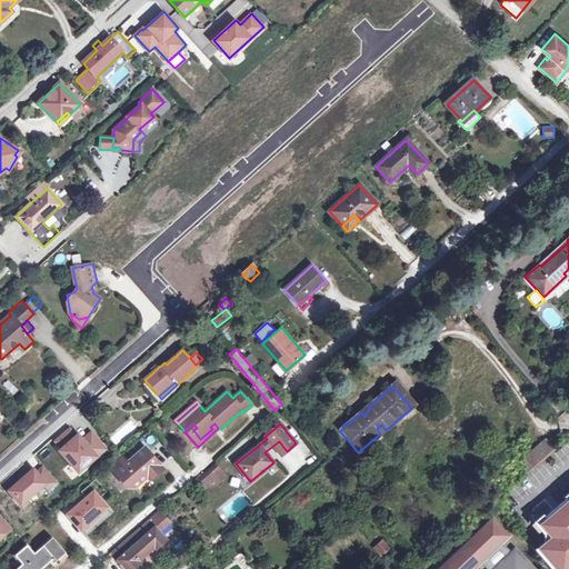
[(76,438),(69,431),(56,442),(62,450),(60,452),(78,472),(105,450),(90,435),(81,442),(77,437),(76,438)]
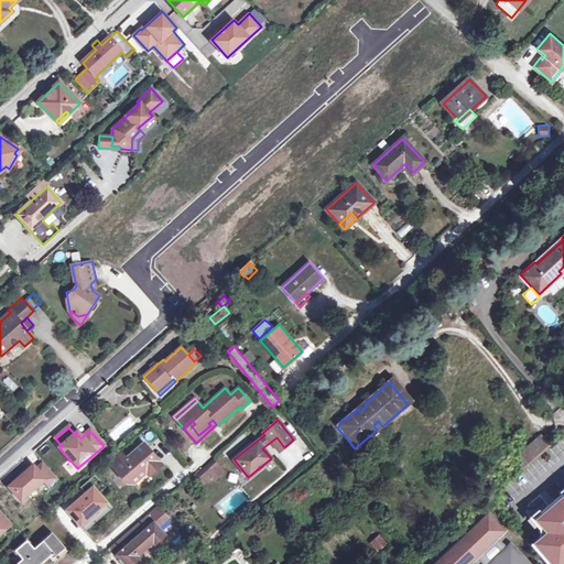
[(528,464),(550,445),(543,437),(521,457),(528,464)]
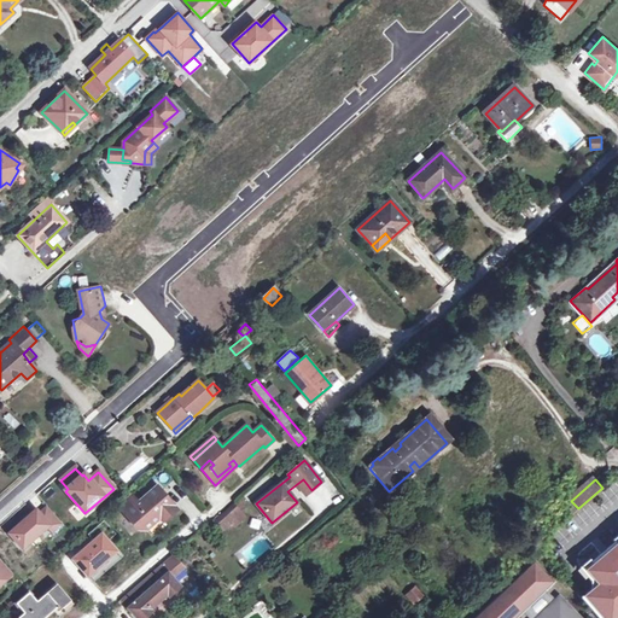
[(138,502),(126,514),(138,529),(146,530),(159,518),(163,522),(178,509),(157,487),(138,502)]
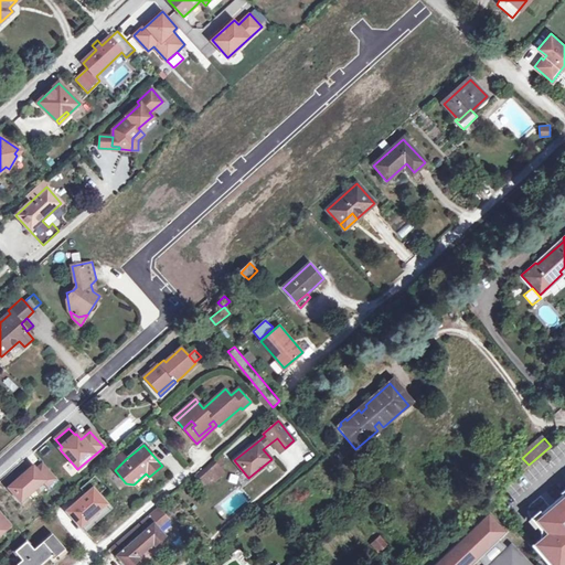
[(109,464),(115,470),(126,459),(120,454),(109,464)]
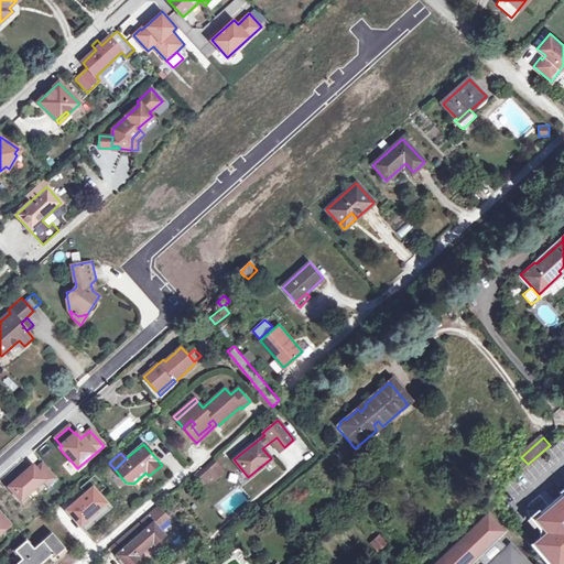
[(219,455),(215,459),(221,467),(226,463),(219,455)]
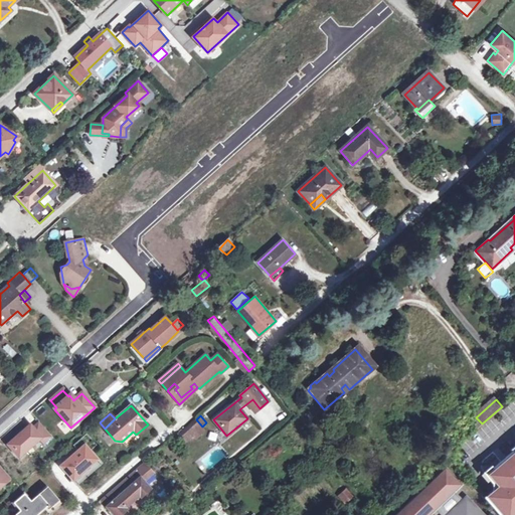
[(190,437),(202,426),(196,419),(178,435),(182,439),(187,435),(190,437)]
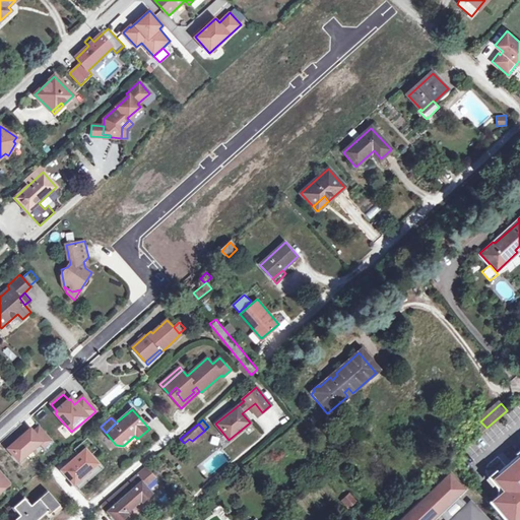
[(312,436),(302,424),(297,429),(307,440),(312,436)]
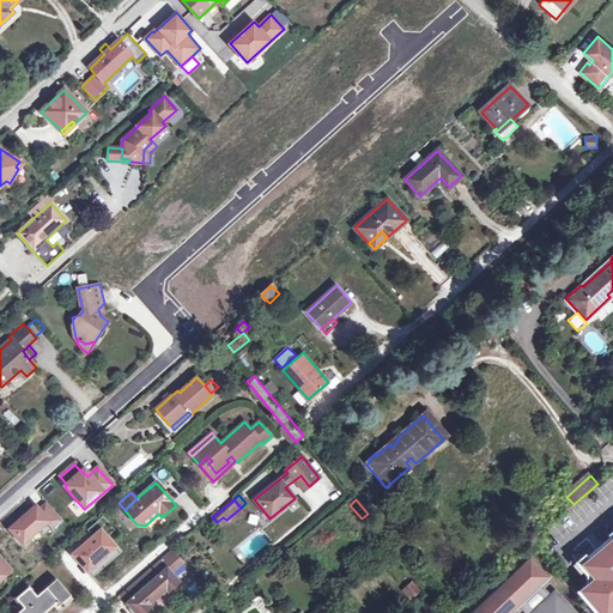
[(53,528),(62,520),(46,502),(37,509),(36,507),(10,529),(23,544),(48,522),(53,528)]
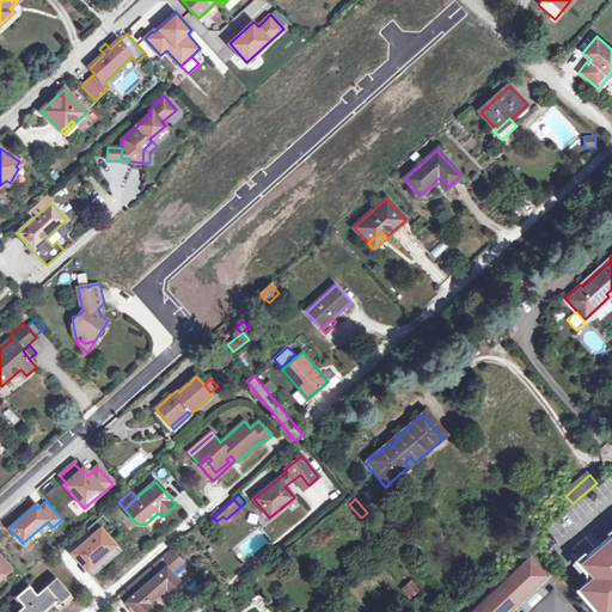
[(105,537),(115,530),(103,516),(87,530),(93,537),(74,555),(90,573),(116,550),(105,537)]
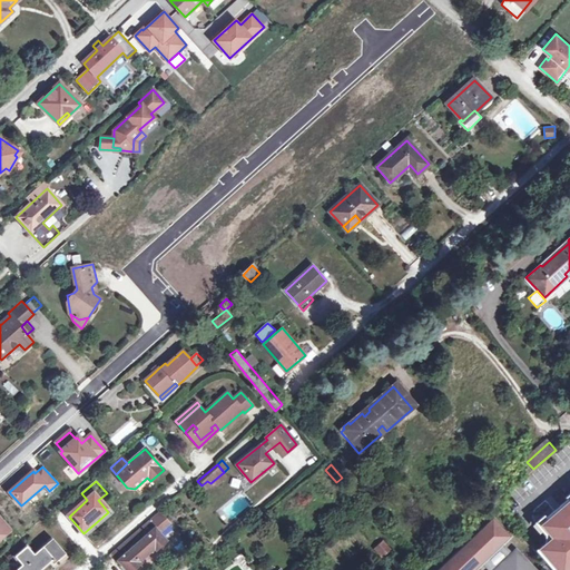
[(549,536),(549,539),(569,563),(569,501),(569,502),(567,499),(559,505),(569,518),(564,523),(553,510),(543,519),(549,524),(544,529),(549,536)]
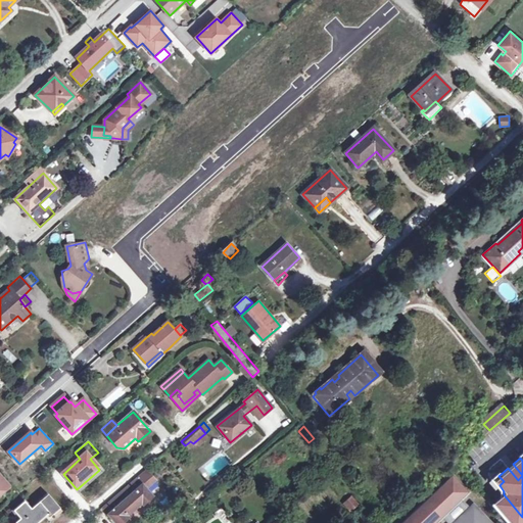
[(99,470),(77,489),(80,492),(102,473),(99,470)]
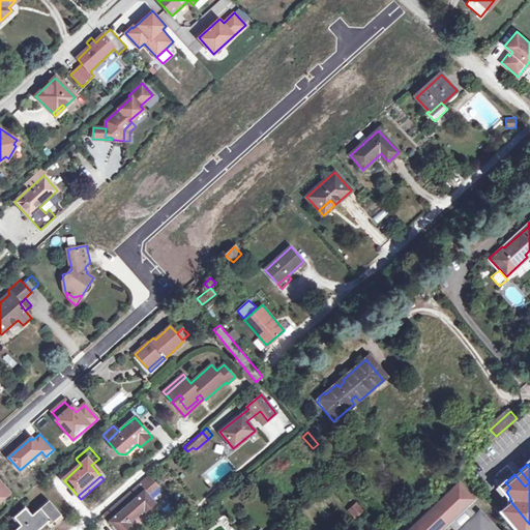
[(122,529),(129,525),(127,522),(142,509),(144,511),(153,503),(147,495),(156,487),(148,477),(139,486),(115,506),(114,505),(104,514),(117,529),(122,529)]
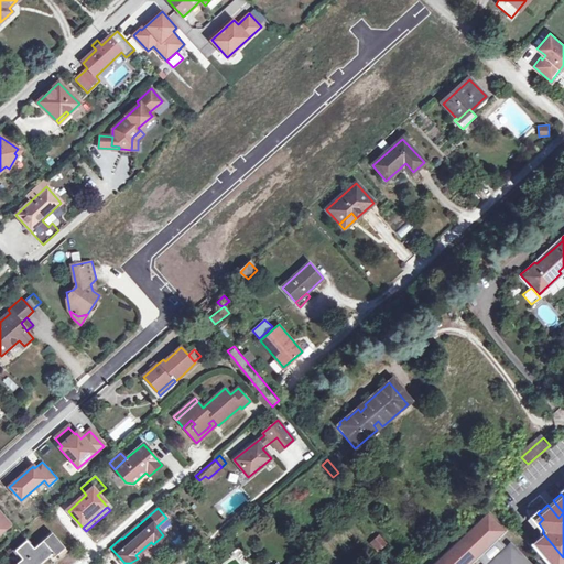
[(0,532),(11,523),(0,510),(0,532)]
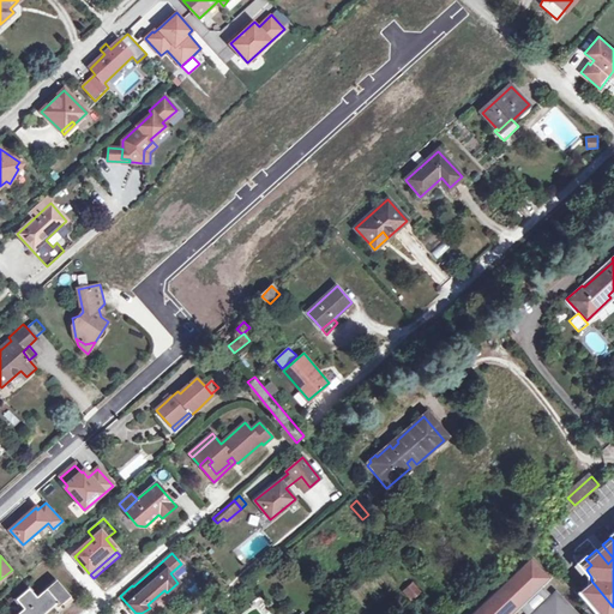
[(541,588),(542,587),(549,579),(531,558),(522,567),(541,588)]
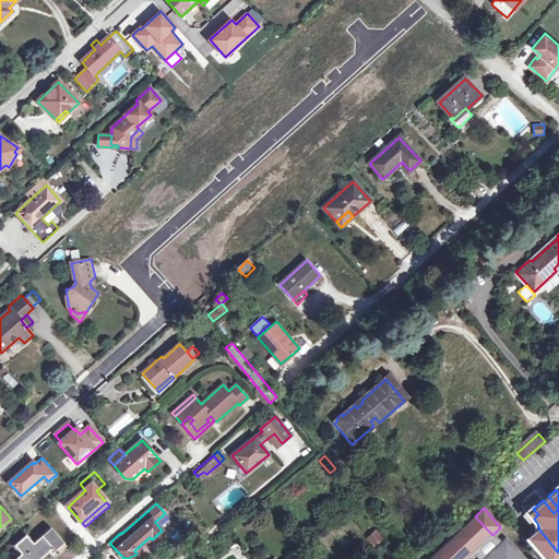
[(492,535),(475,516),(454,535),(473,554),(492,535)]
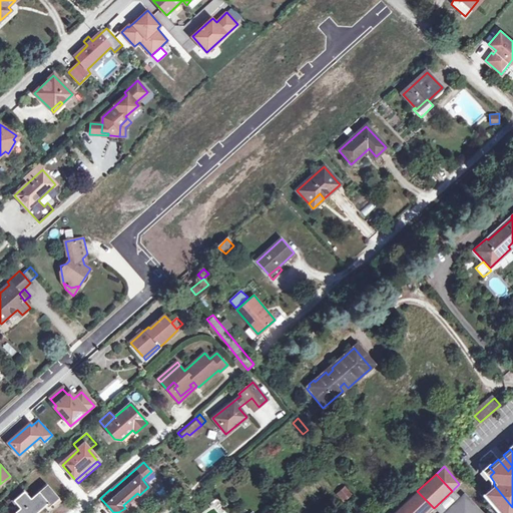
[(51,509),(61,500),(46,482),(35,492),(37,494),(30,501),(24,494),(14,501),(20,509),(15,512),(33,512),(45,503),(51,509)]
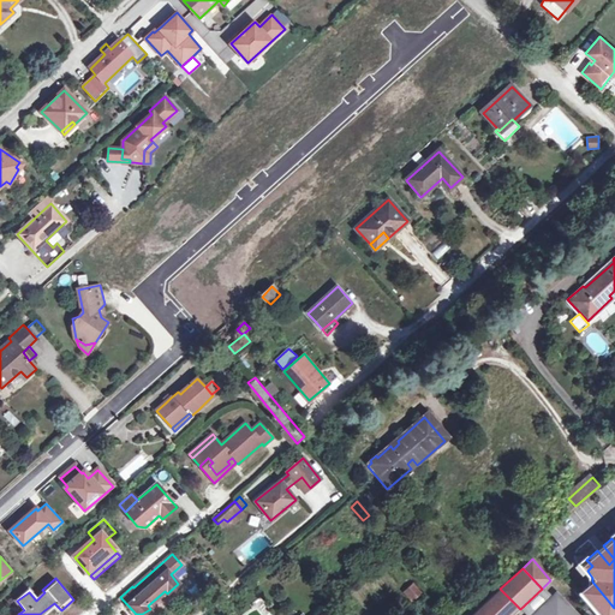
[(424,597),(413,585),(408,590),(419,601),(424,597)]
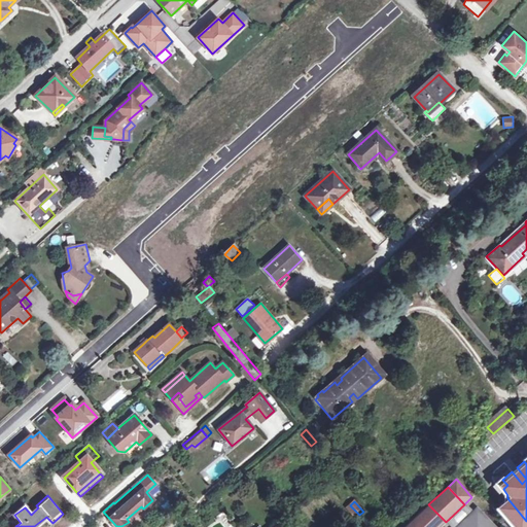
[(416,502),(406,512),(411,517),(420,507),(416,502)]
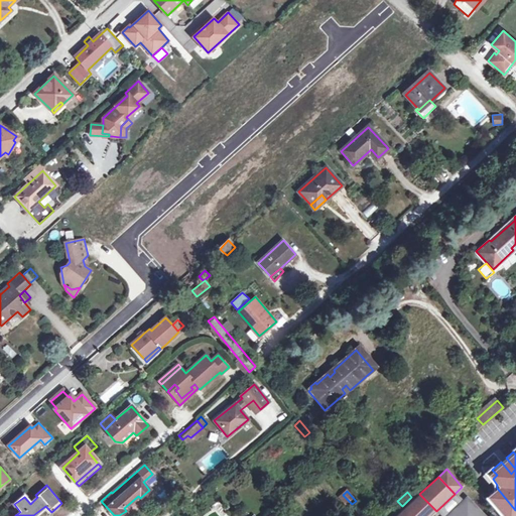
[(440,515),(446,515),(463,501),(456,493),(455,494),(436,511),(440,515)]
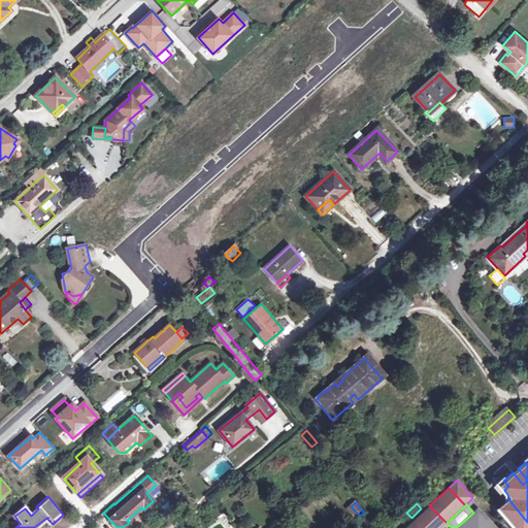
[(440,527),(447,523),(429,505),(405,527),(440,527)]
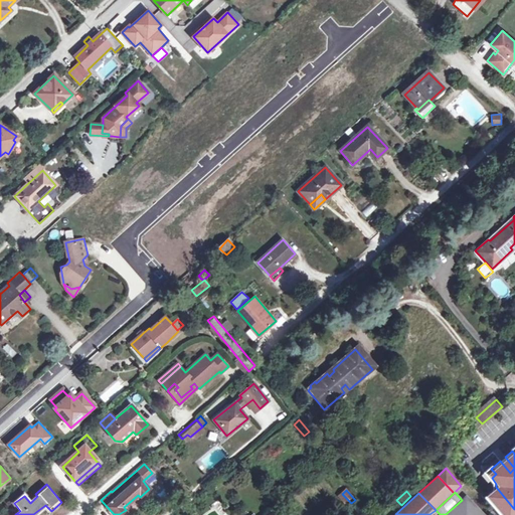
[(389,514),(401,505),(396,500),(381,514),(382,514),(389,514)]
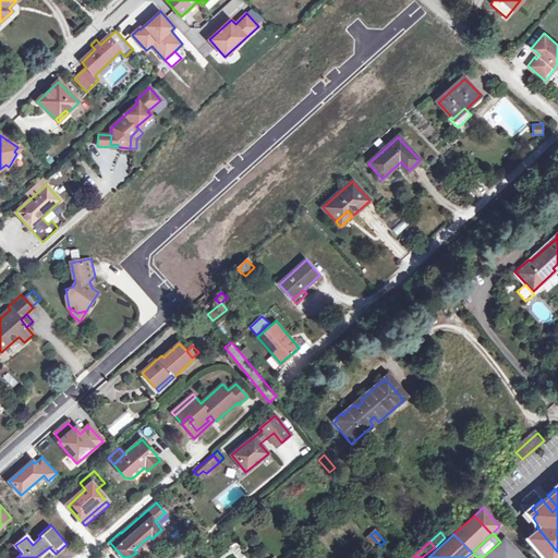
[(500,542),(483,557),(523,557),(508,542),(500,542)]
